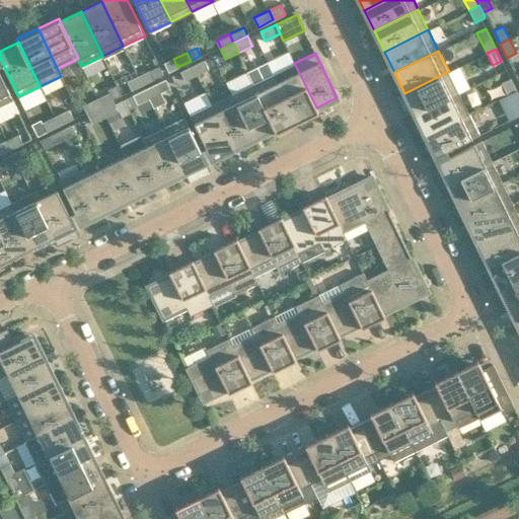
[(203,61),(193,66),(198,75),(208,70),(203,61)]
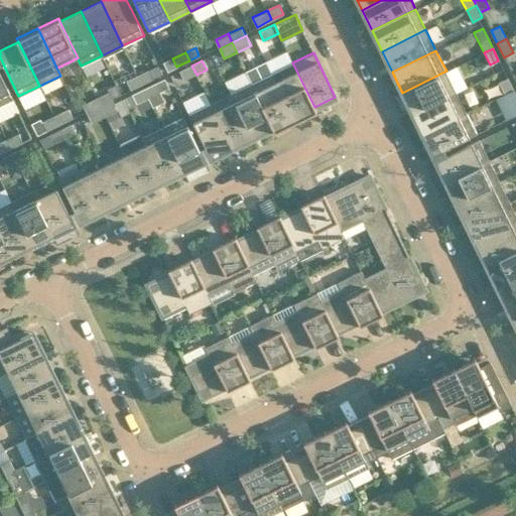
[(292,62),(272,73),(293,117),(295,121),(316,111),(314,107),(292,62)]
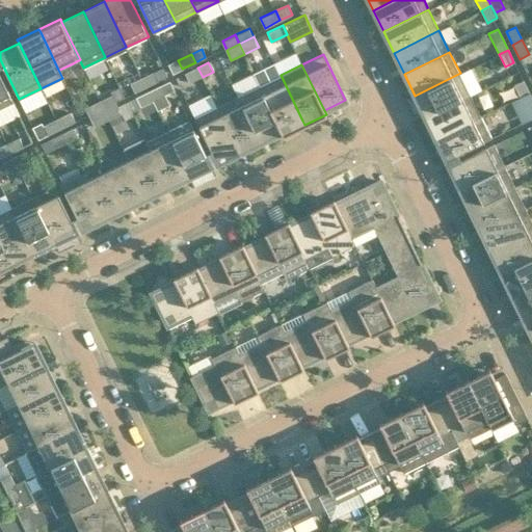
[(203,77),(197,68),(185,74),(189,83),(203,77)]
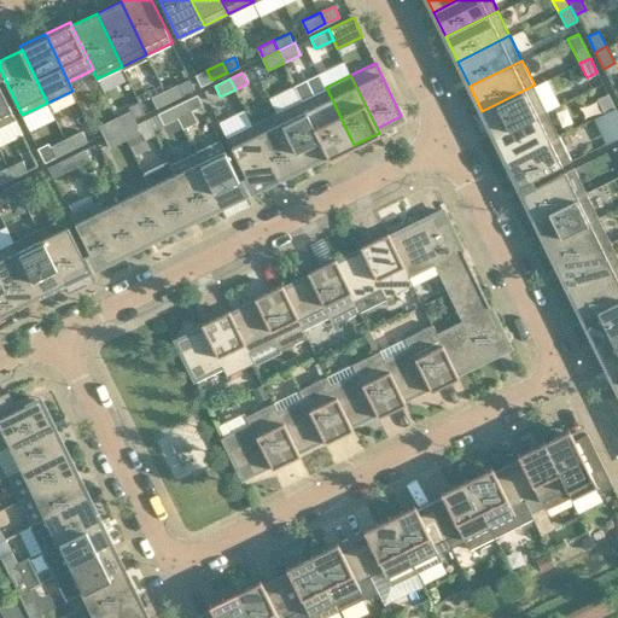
[(178,85),(164,91),(169,100),(182,94),(178,85)]
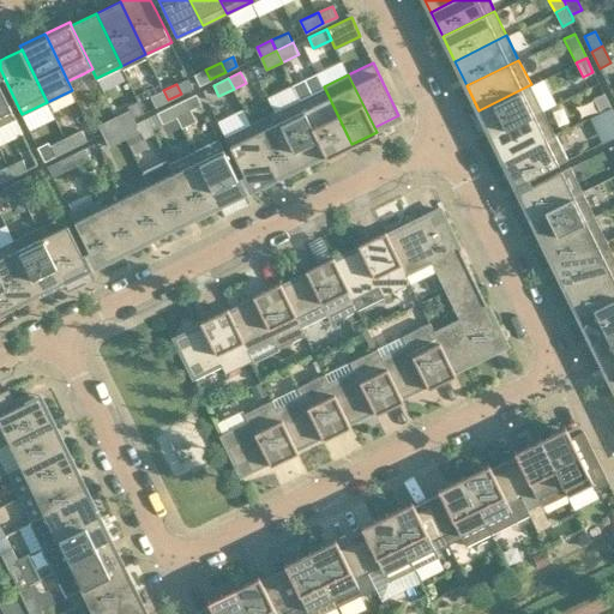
[(479,110),(491,134),(543,109),(531,84),(479,110)]
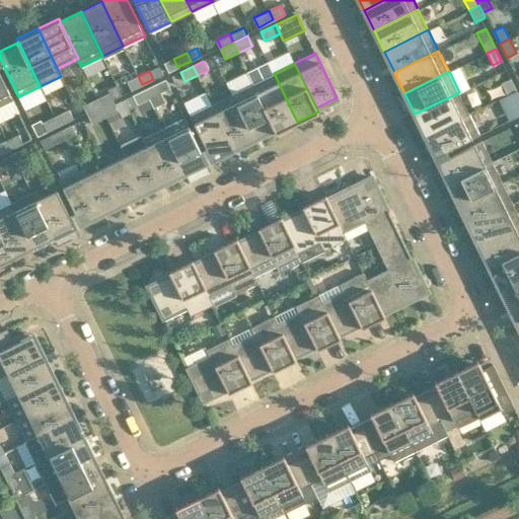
[(0,105),(13,99),(1,73),(0,72),(0,105)]
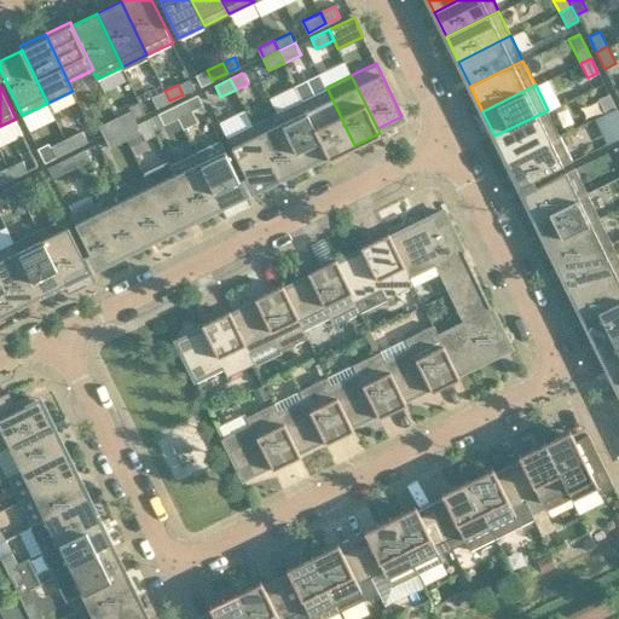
[(327,87),(302,99),(328,152),(330,157),(354,145),(352,140),(327,87)]
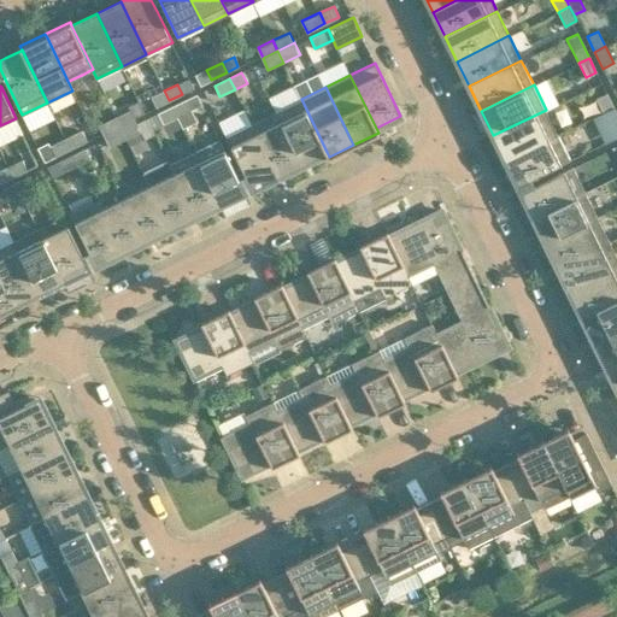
[(164,90),(151,97),(156,106),(169,100),(164,90)]
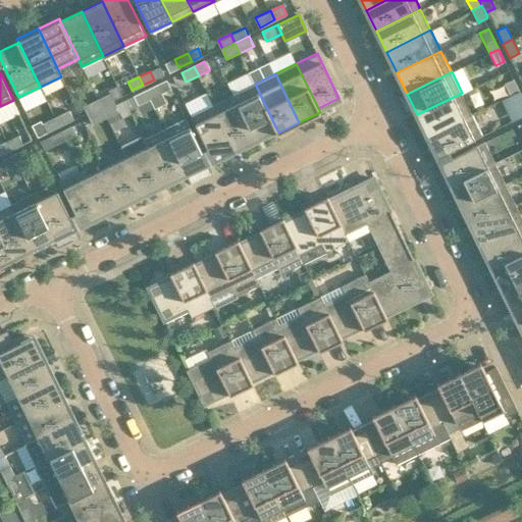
[(513,79),(504,84),(505,85),(510,95),(519,91),(513,79)]
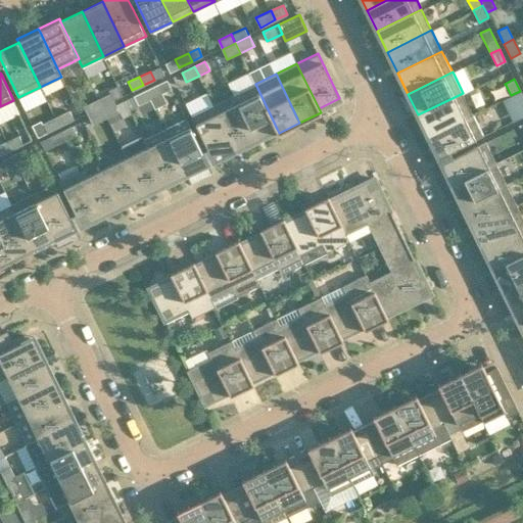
[(156,85),(146,90),(150,99),(154,108),(167,102),(157,84),(156,85)]
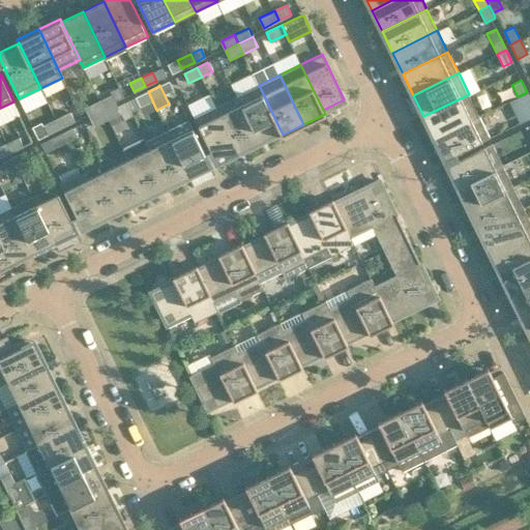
[(259,85),(237,95),(259,141),(281,130),(259,85)]
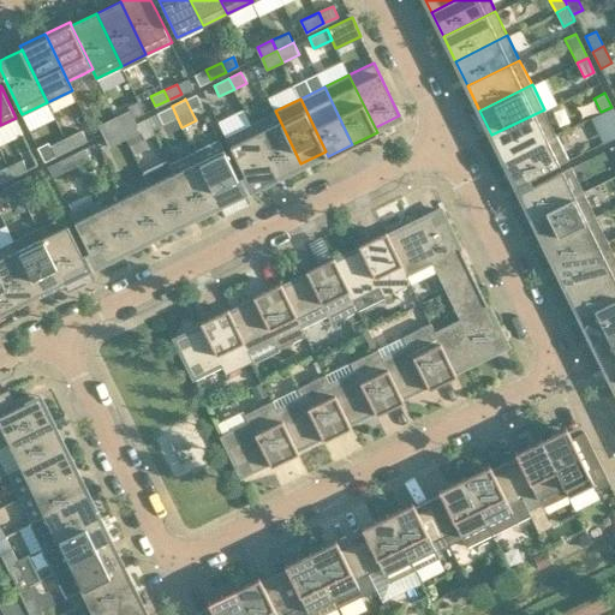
[(177,117),(172,106),(156,113),(162,124),(177,117)]
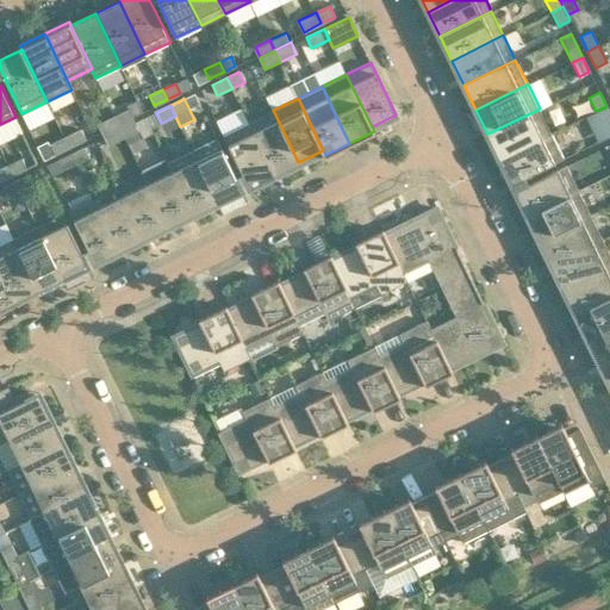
[(596,111),(595,112),(607,137),(609,135),(609,113),(607,106),(596,111)]
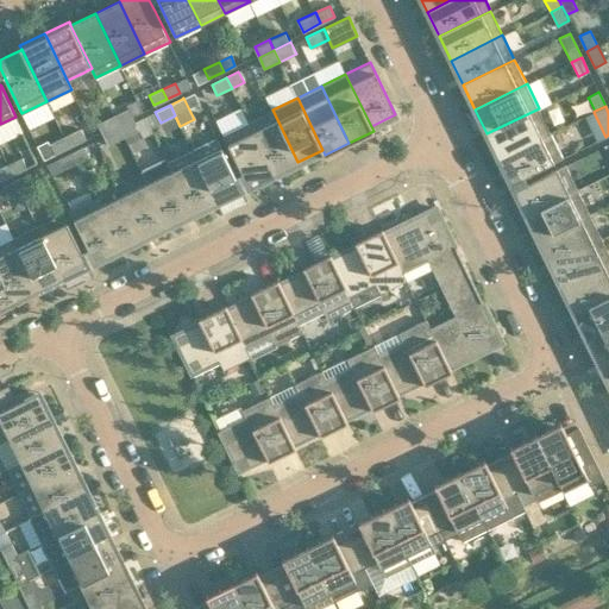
[(129,108),(114,115),(119,125),(133,118),(129,108)]
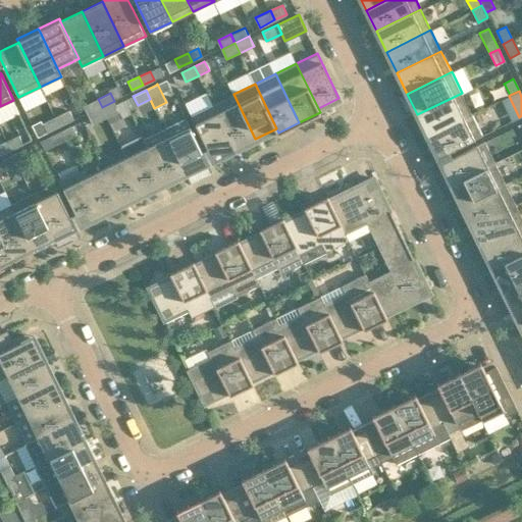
[(417,114),(427,136),(472,113),(462,93),(417,114)]
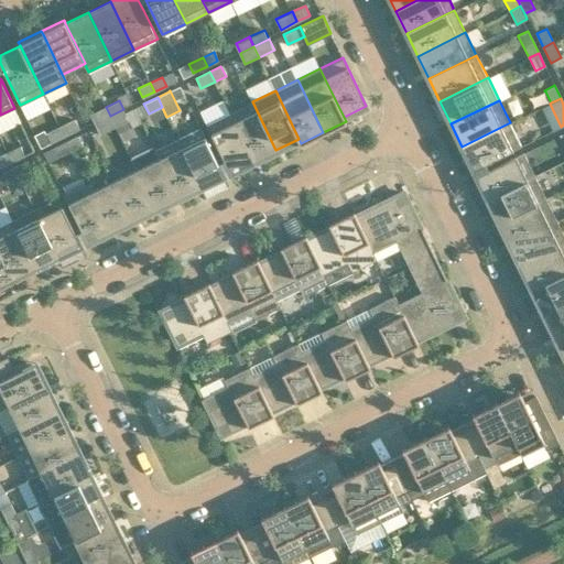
[(252,101),(229,112),(253,161),(275,150),(252,101)]
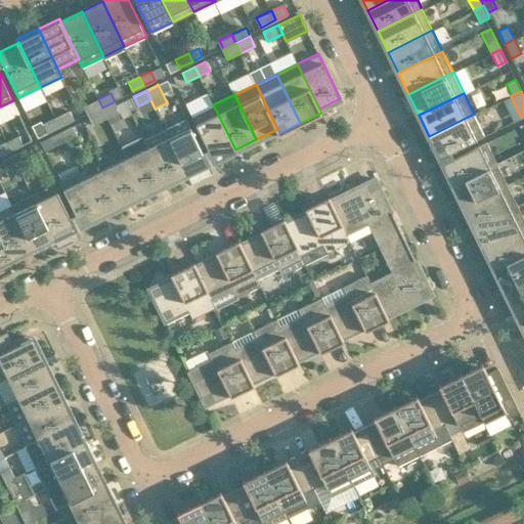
[(84,106),(88,115),(102,107),(98,99),(84,106)]
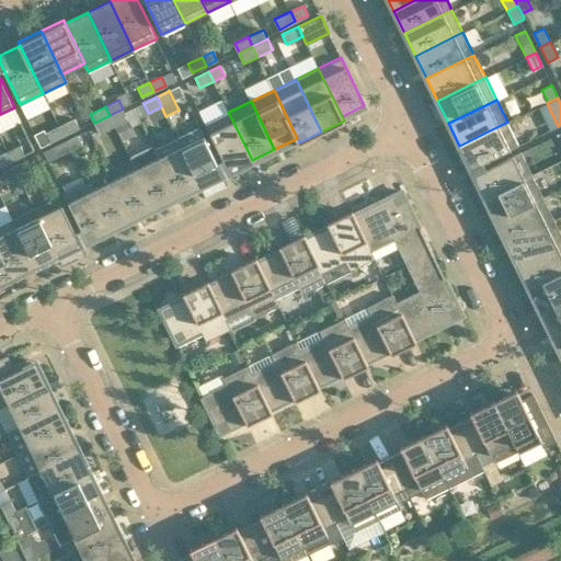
[(123,109),(110,115),(115,127),(128,121),(123,109)]
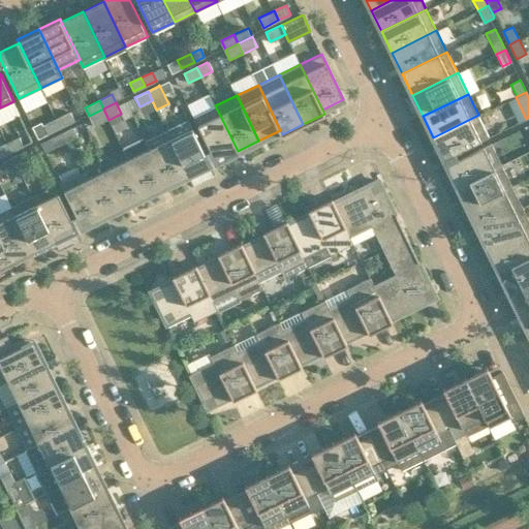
[(215,105),(193,117),(206,143),(213,158),(215,161),(223,157),(238,151),(215,105)]
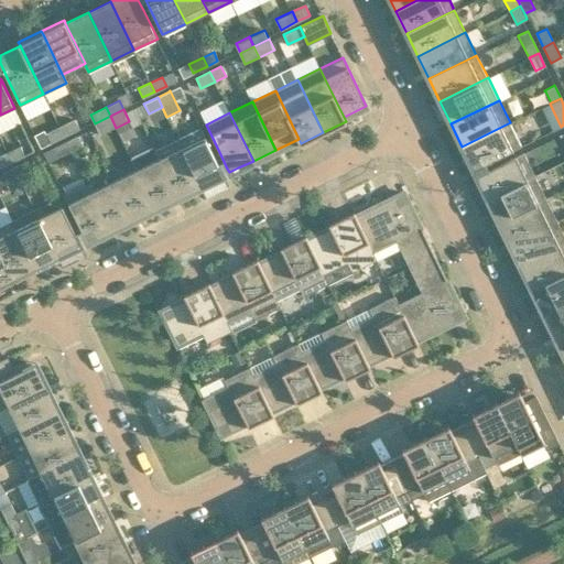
[(110,116),(95,123),(100,134),(116,128),(110,116)]
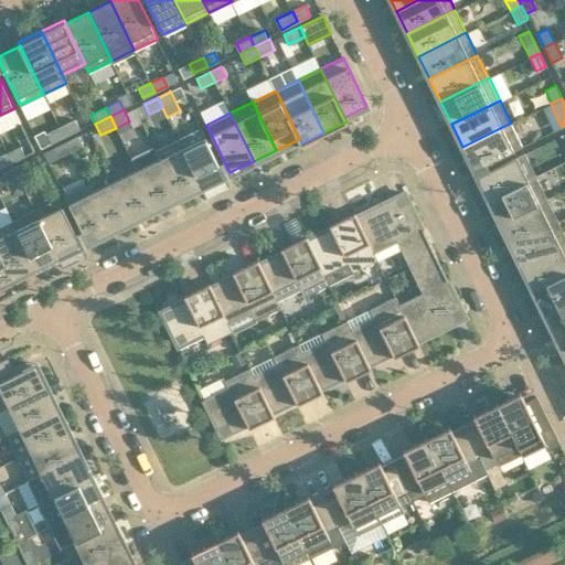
[(74,120),(60,128),(64,136),(78,129),(74,120)]
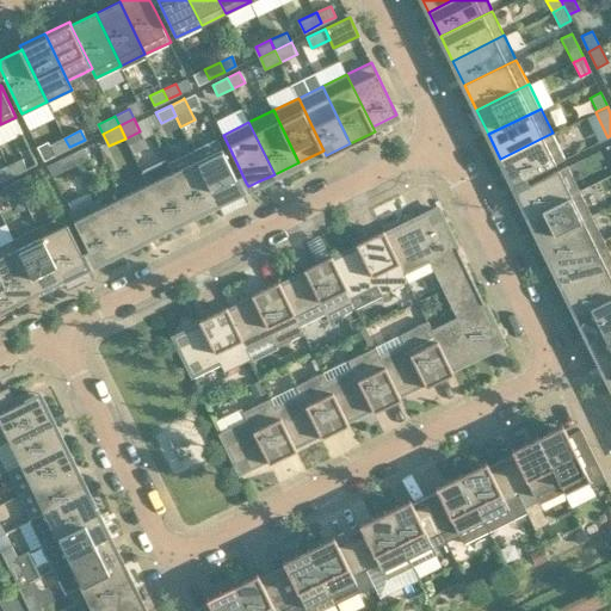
[(553,133),(500,159),(508,174),(512,184),(517,181),(565,158),(553,133)]
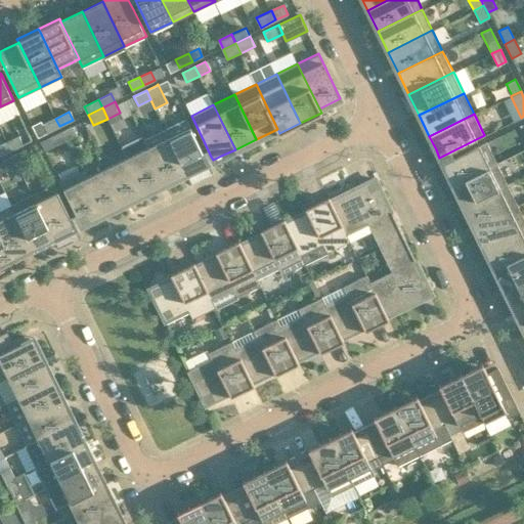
[(186,118),(165,128),(186,173),(201,166),(208,163),(206,159),(199,144),(186,118)]
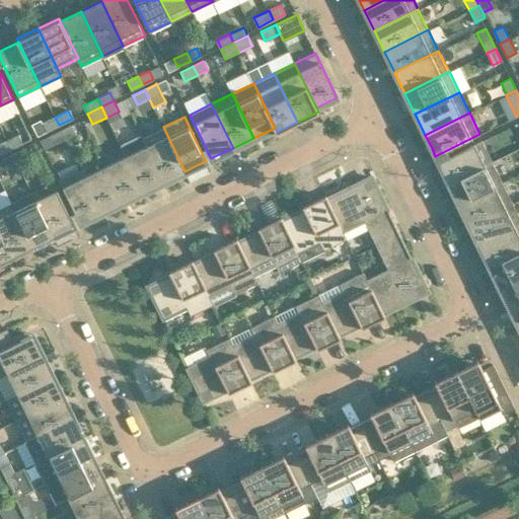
[(31,124),(38,136),(46,132),(59,125),(55,118),(42,124),(40,120),(31,124)]
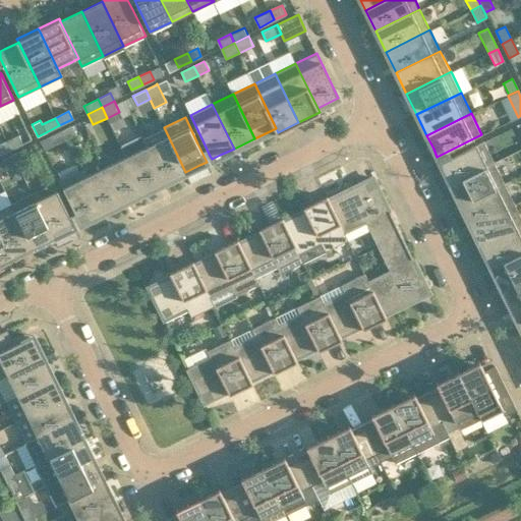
[(72,125),(62,130),(66,139),(76,134),(72,125)]
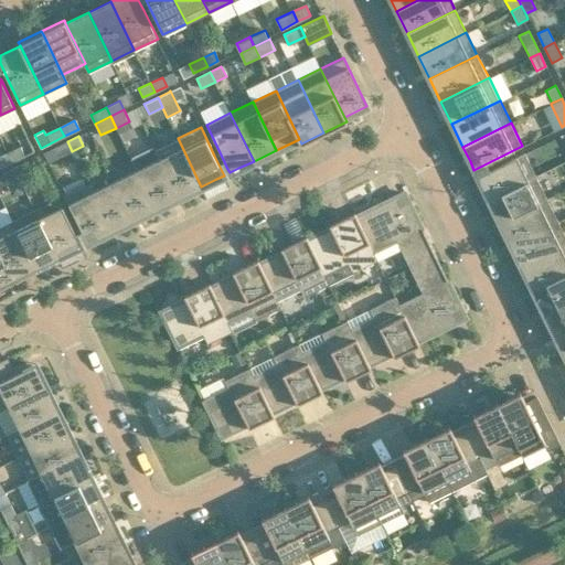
[(178,138),(155,149),(179,198),(201,187),(178,138)]
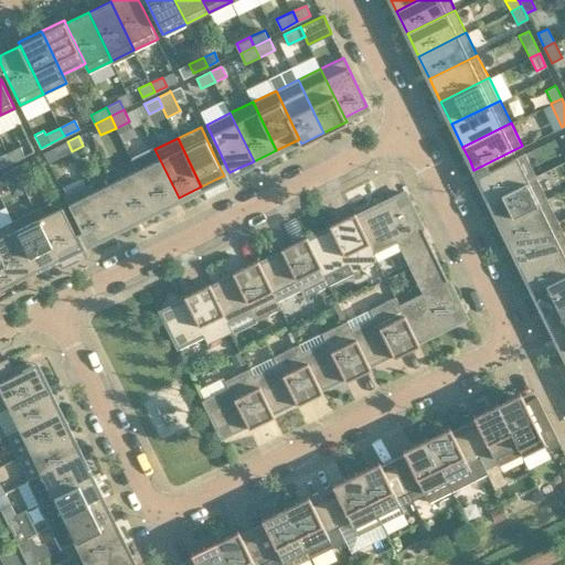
[(21,146),(7,152),(12,161),(25,156),(21,146)]
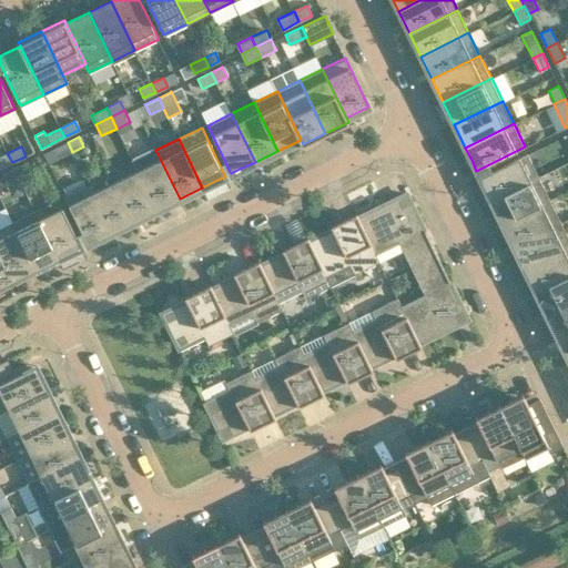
[(154,148),(132,159),(138,170),(156,210),(180,199),(155,150),(154,148)]
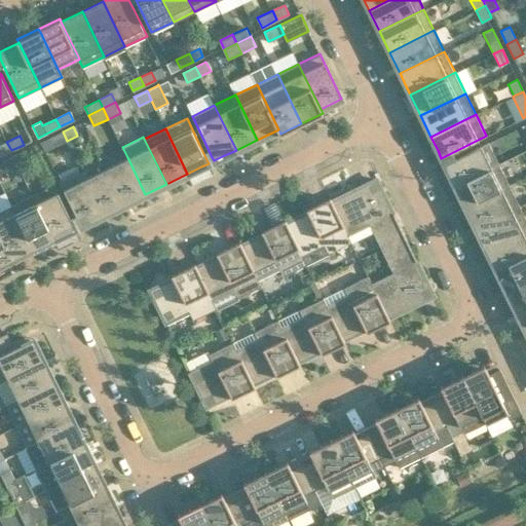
[(49,138),(40,143),(45,152),(54,147),(49,138)]
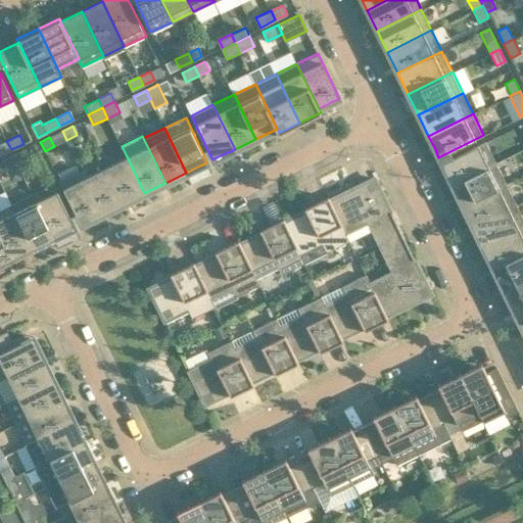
[(6,141),(0,143),(0,154),(0,155),(11,149),(6,141)]
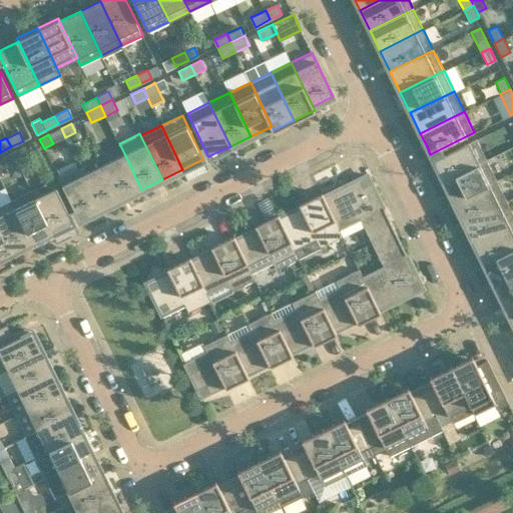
[(437,157),(433,159),(436,166),(443,180),(487,159),(476,138),(437,157)]
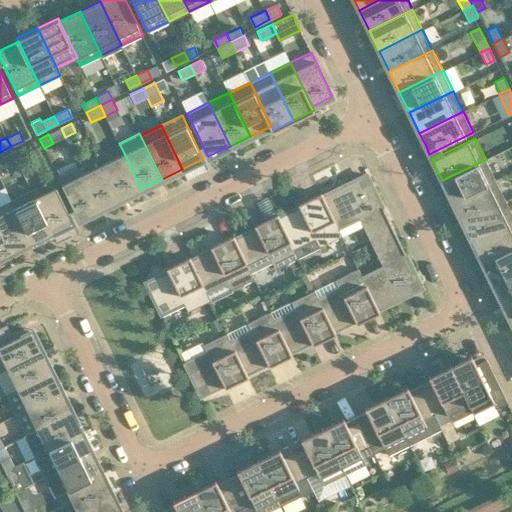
[(24,145),(13,151),(17,160),(29,154),(24,145)]
